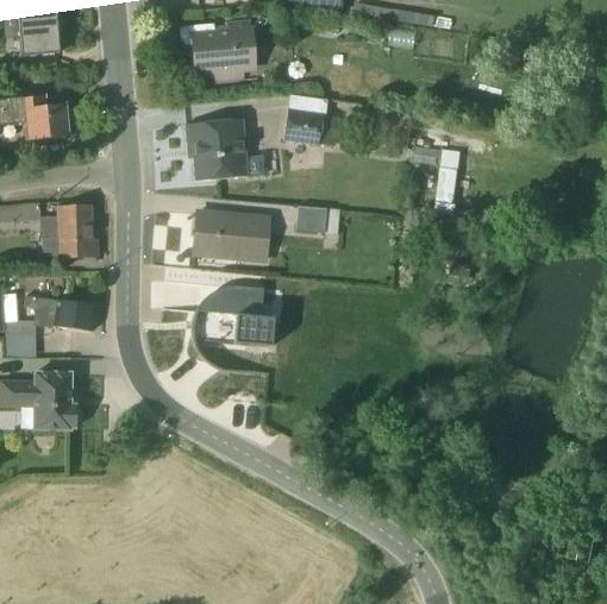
[(283,0),(344,10),(345,0),(283,0)]
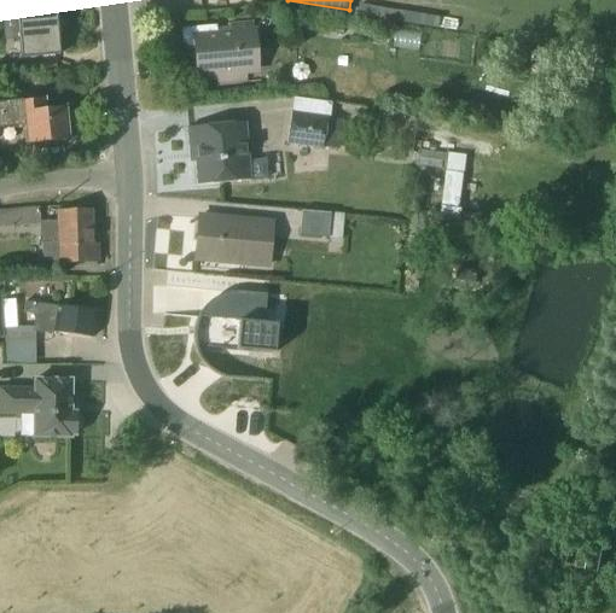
[(13,5),(15,50),(53,48),(52,5),(13,5)]
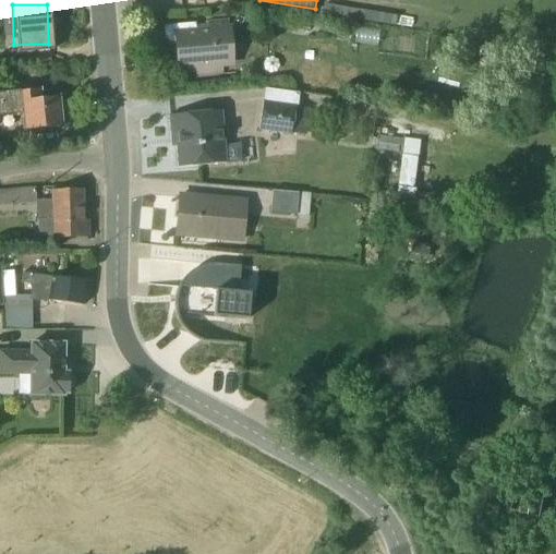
[(174,40),(178,72),(194,71),(195,76),(225,73),(225,65),(234,64),(230,16),(208,19),(208,24),(196,25),(196,20),(164,23),(166,40),(174,40)]
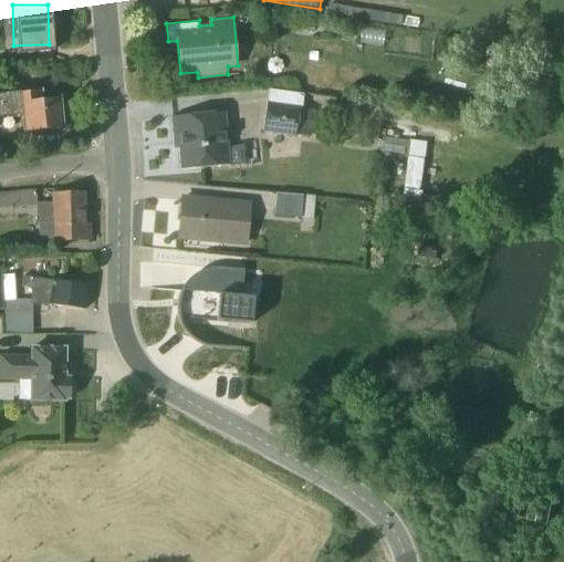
[(62,127),(59,96),(42,97),(42,89),(0,92),(0,115),(22,114),(24,131),(62,127)]
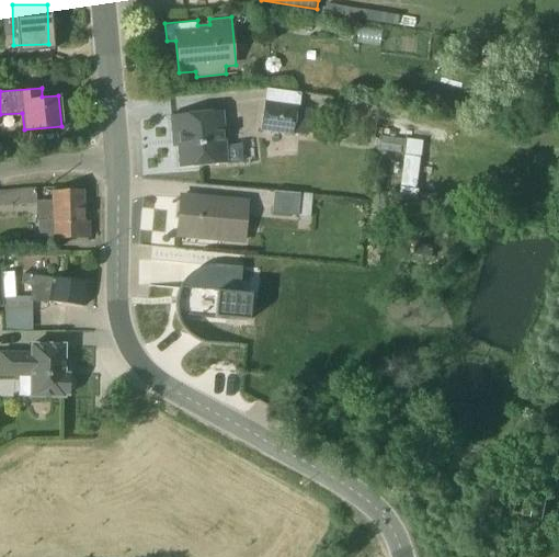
[(297,102),(264,98),(260,129),(294,134),(294,132),(308,134),(312,106),(297,105),(297,102)]
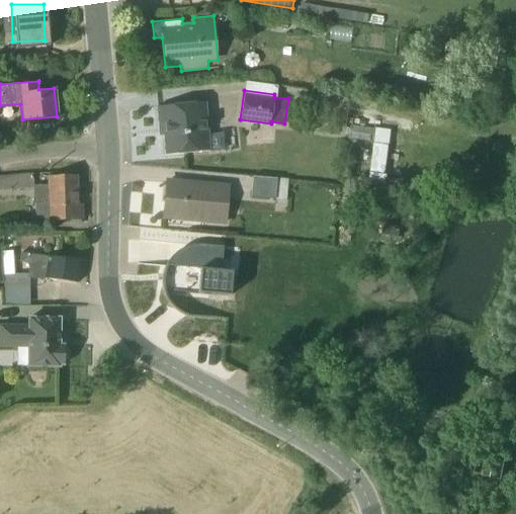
[(205,100),(157,104),(159,122),(163,122),(166,154),(223,148),(222,131),(208,132),(205,100)]
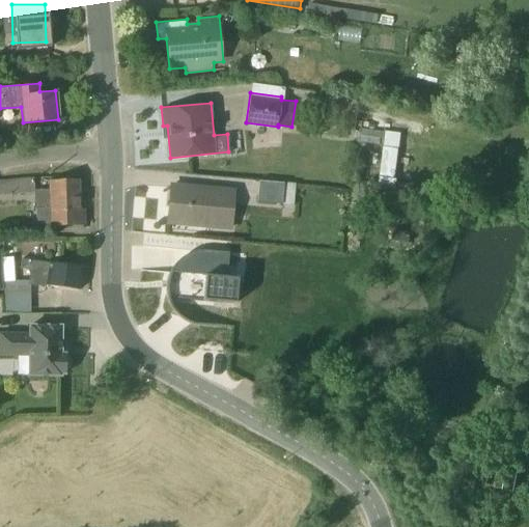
[(0,194),(34,192),(36,225),(50,225),(74,223),(74,228),(82,227),(82,222),(83,222),(83,207),(79,207),(78,178),(50,181),(51,188),(35,188),(34,177),(0,178),(0,194)]
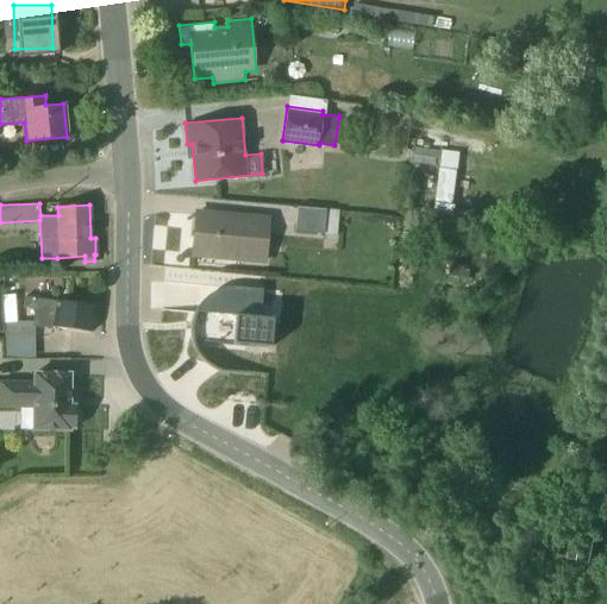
[(340,209),(299,205),(296,230),(337,234),(340,209)]
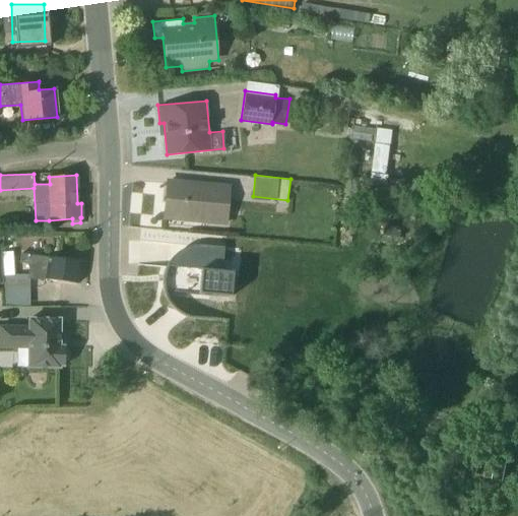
[(231,186),(169,181),(166,215),(229,221),(231,186)]
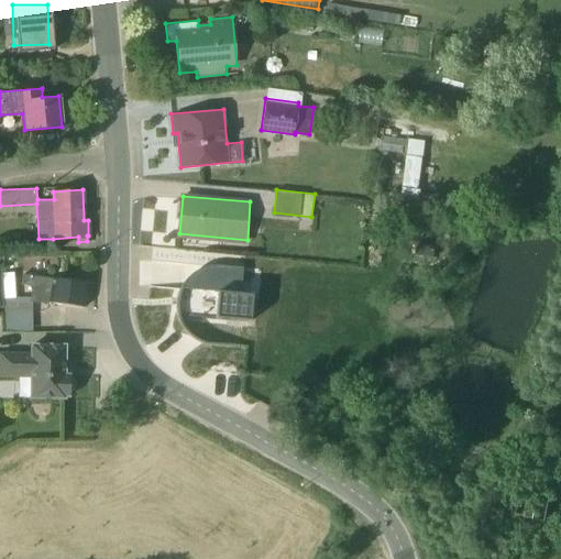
[(87,281),(22,272),(20,283),(32,285),(30,300),(48,303),(48,300),(84,306),(87,281)]
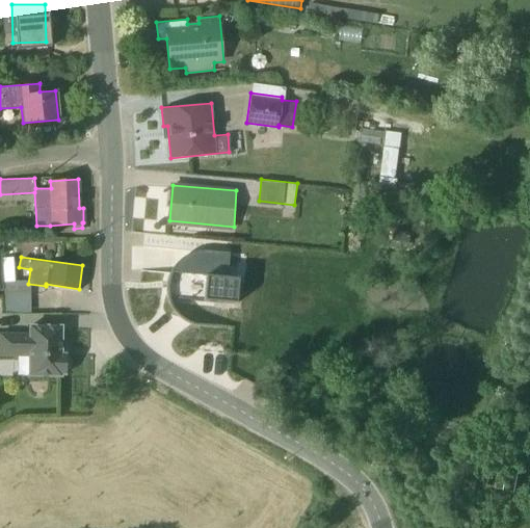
[(15,280),(15,258),(3,258),(5,311),(31,310),(30,285),(27,285),(27,279),(15,280)]
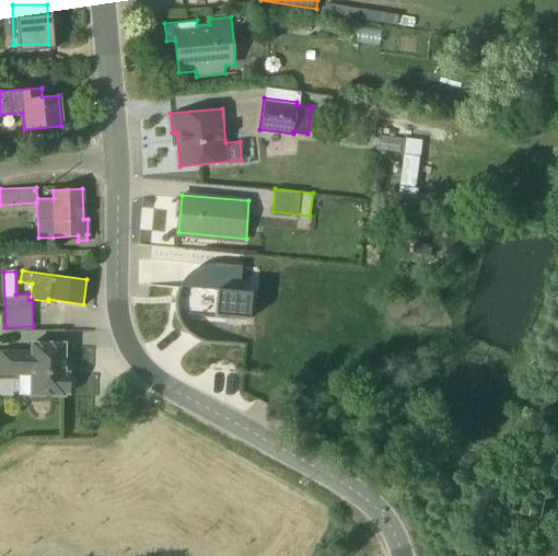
[(241,303),(227,297),(219,314),(232,321),(241,303)]
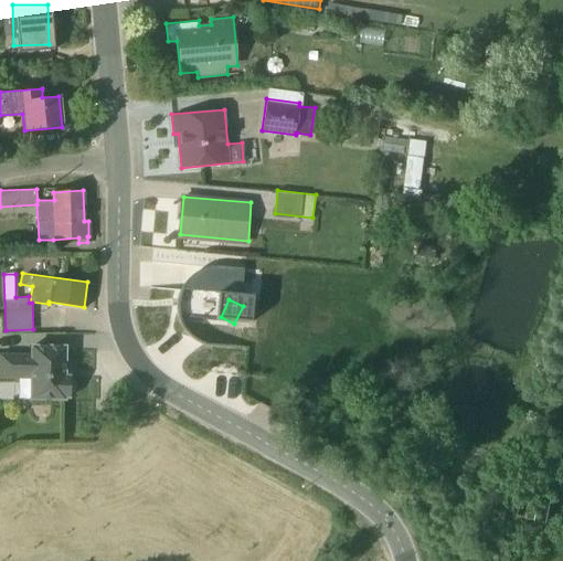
[(30,352),(0,351),(0,378),(18,378),(18,398),(64,399),(64,395),(70,397),(70,393),(74,391),(74,382),(70,379),(70,358),(64,358),(65,346),(30,345),(30,352)]
